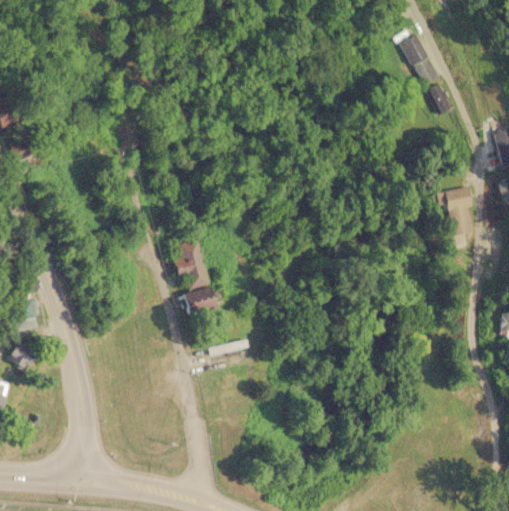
[(439,76),(415,35),(399,45),(424,85),(439,76)]
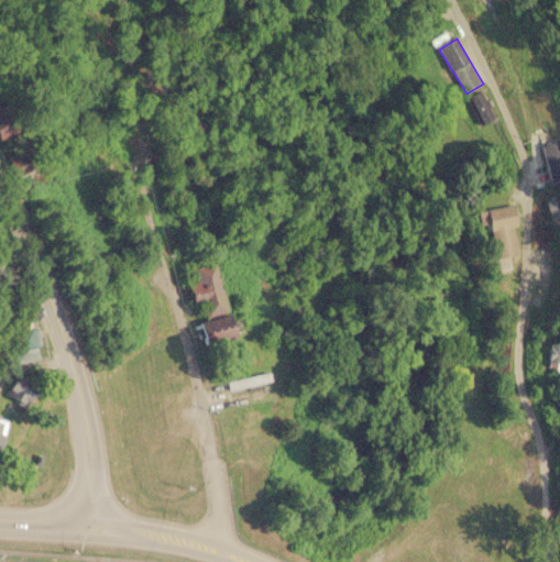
[(482,125),(494,120),(483,94),(471,98),(482,125)]
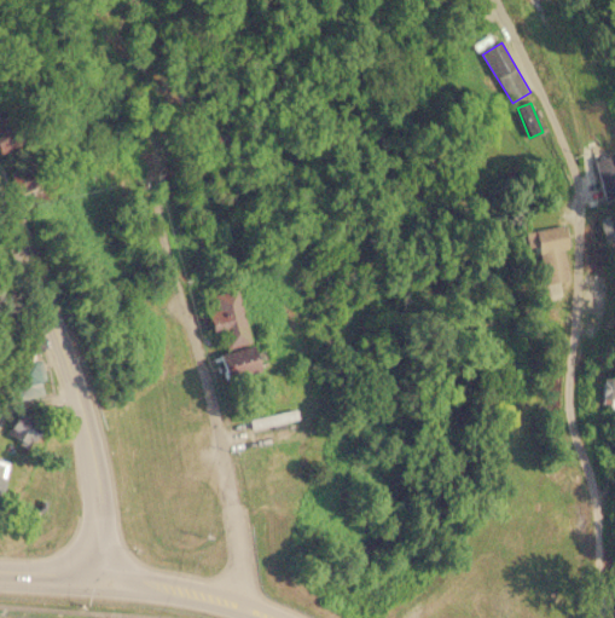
[(0,149),(10,140),(0,127),(0,149)]
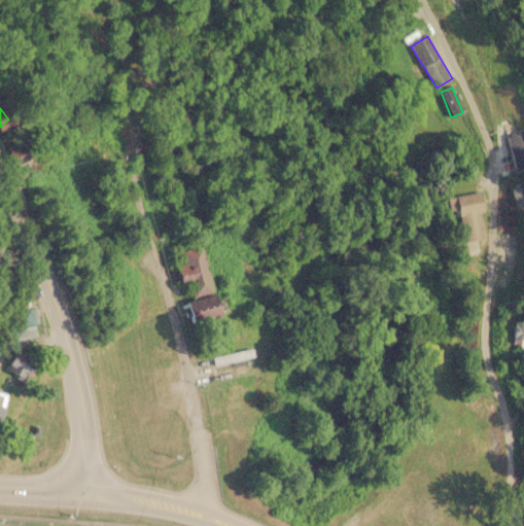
[(483,193),(456,196),(457,215),(485,212),(483,193)]
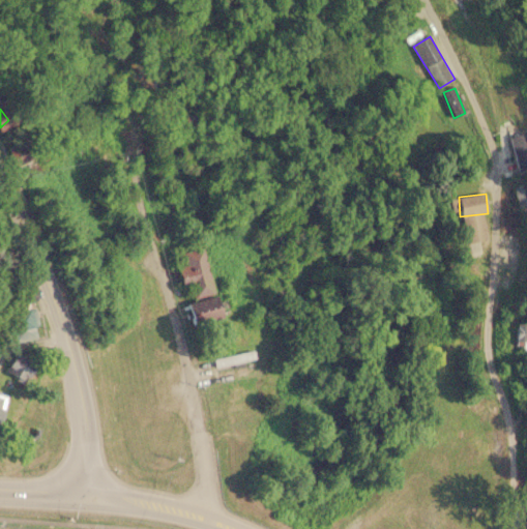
[(187,298),(215,293),(207,252),(179,257),(187,298)]
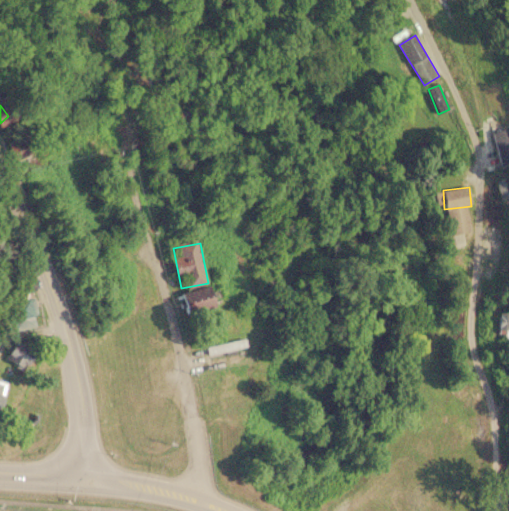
[(197,308),(215,306),(212,289),(194,291),(197,308)]
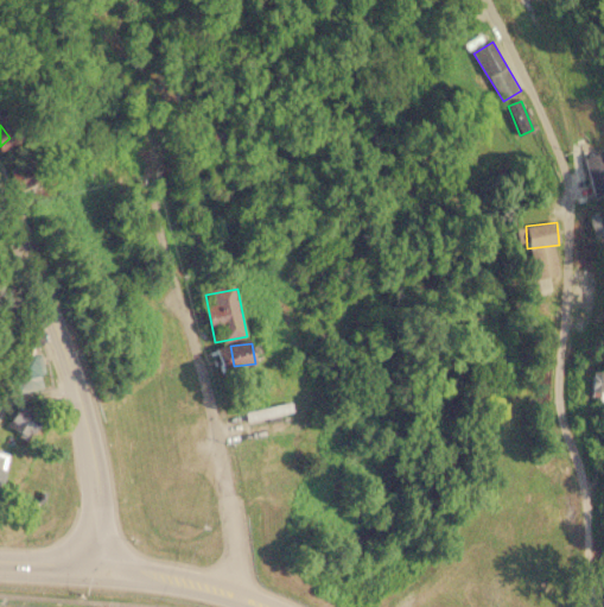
[(16,384),(46,378),(42,355),(11,361),(16,384)]
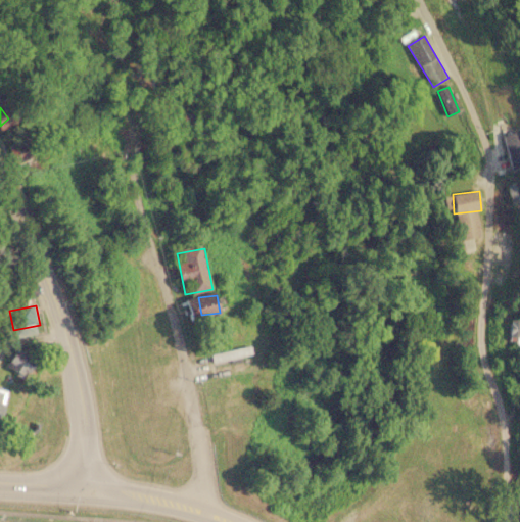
[(519,319),(511,319),(511,343),(519,343),(519,319)]
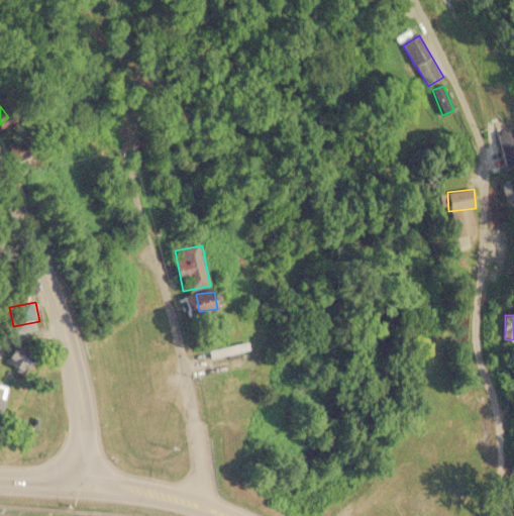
[(250,353),(249,344),(210,346),(211,355),(250,353)]
